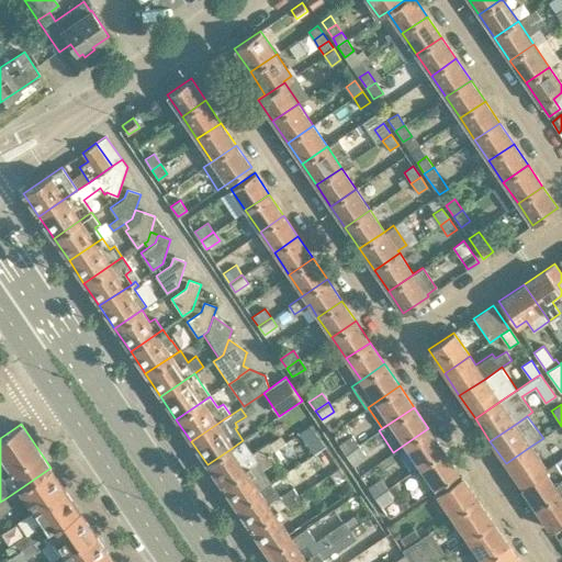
[(313,456),(326,447),(311,425),(299,434),(313,456)]
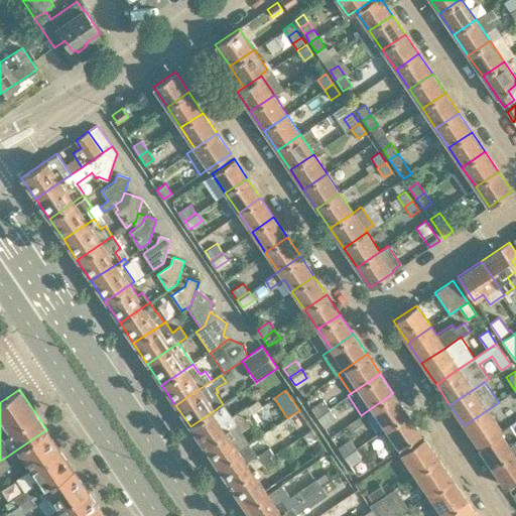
[(407,413),(393,393),(371,408),(385,428),(407,413)]
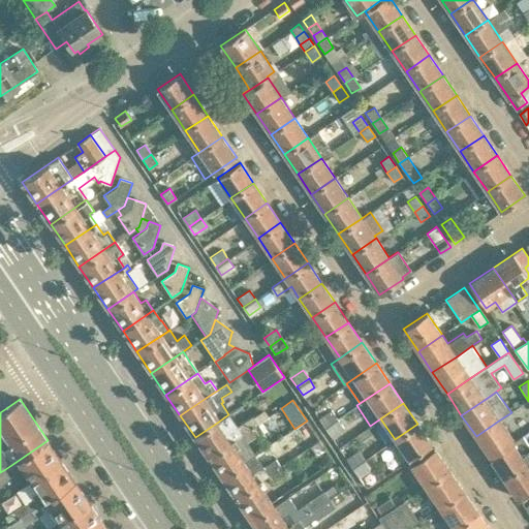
[(230,442),(253,427),(268,416),(262,409),(253,415),(237,427),(228,414),(217,423),(195,437),(209,457),(230,442)]
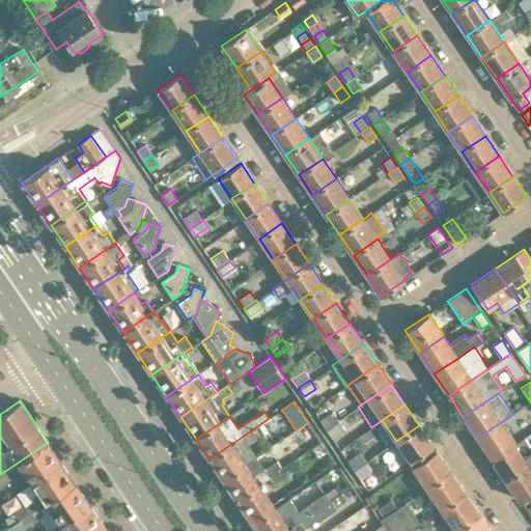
[(332,412),(319,420),(326,428),(337,421),(332,412)]
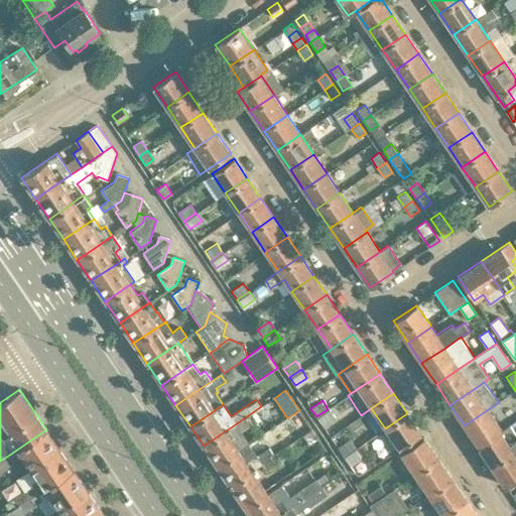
[(334,417),(328,409),(316,416),(321,425),(334,417)]
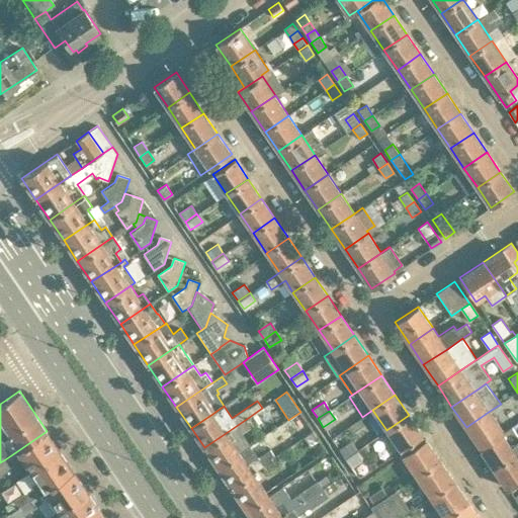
[(490,411),(466,427),(481,448),(504,432),(490,411)]
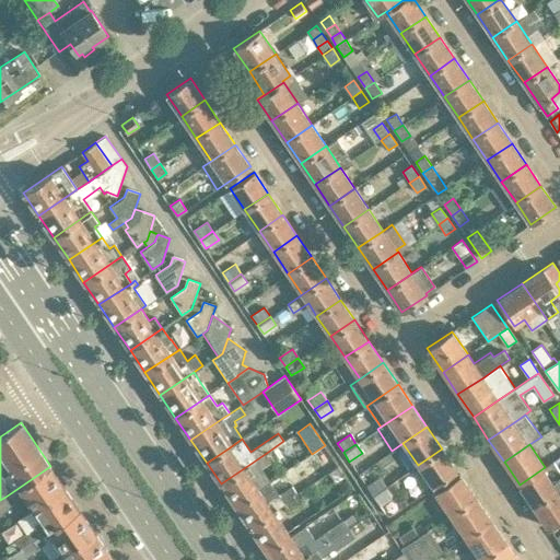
[(418,465),(433,487),(457,470),(442,448),(418,465)]
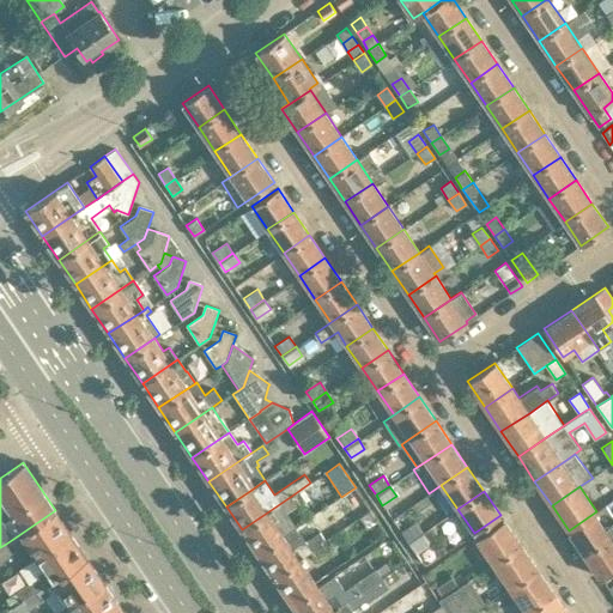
[(267,513),(242,529),(258,553),(296,527),(297,527),(286,513),(301,503),(293,495),(267,513)]
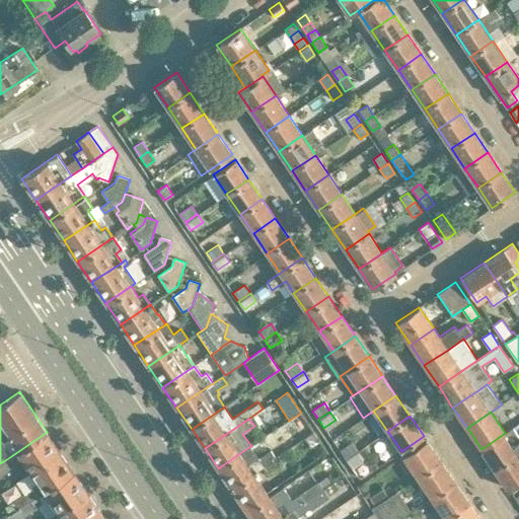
[(505,433),(482,449),(496,469),(518,453),(518,436),(513,428),(505,433)]
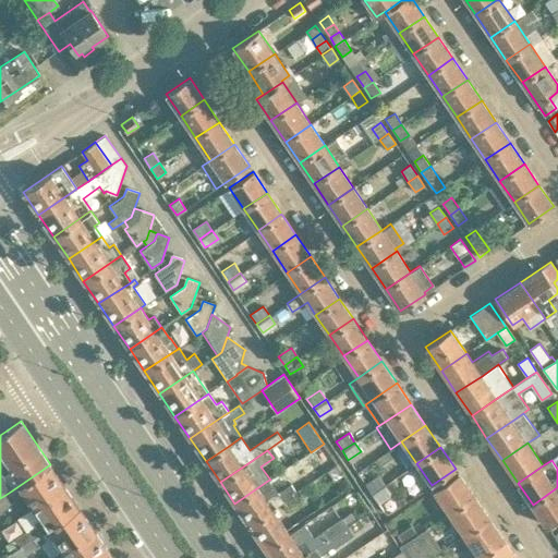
[(50,464),(12,490),(19,500),(26,495),(34,507),(65,486),(50,464)]
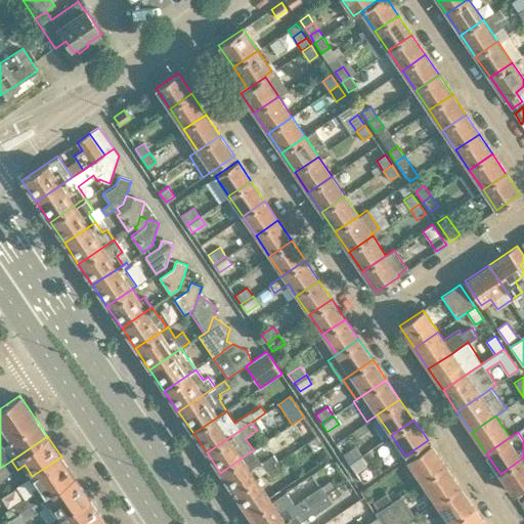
[(421,480),(444,465),(430,443),(406,460),(421,480)]
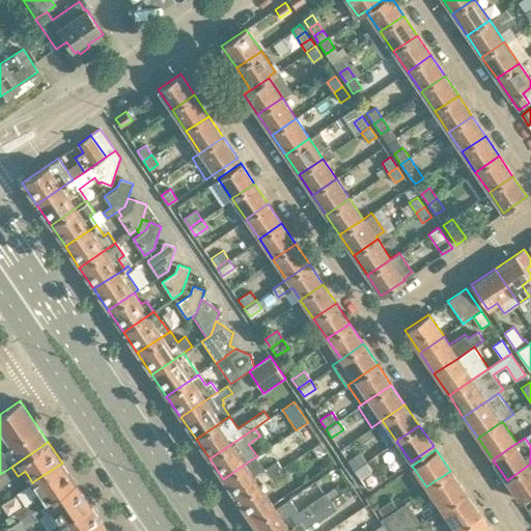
[(359,453),(347,462),(353,470),(365,462),(359,453)]
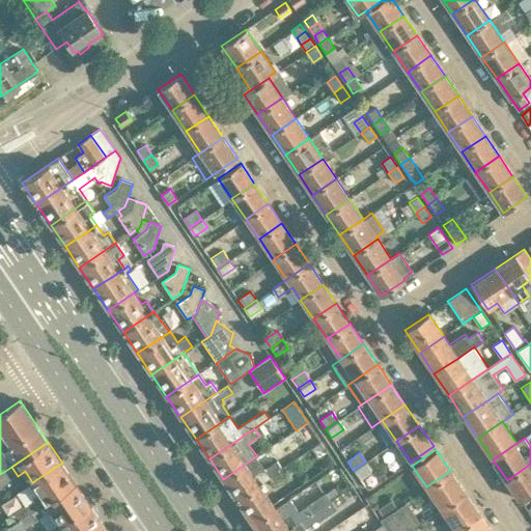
[(264,468),(256,456),(223,479),(236,499),(258,483),(269,476),(282,468),(277,459),(264,468)]
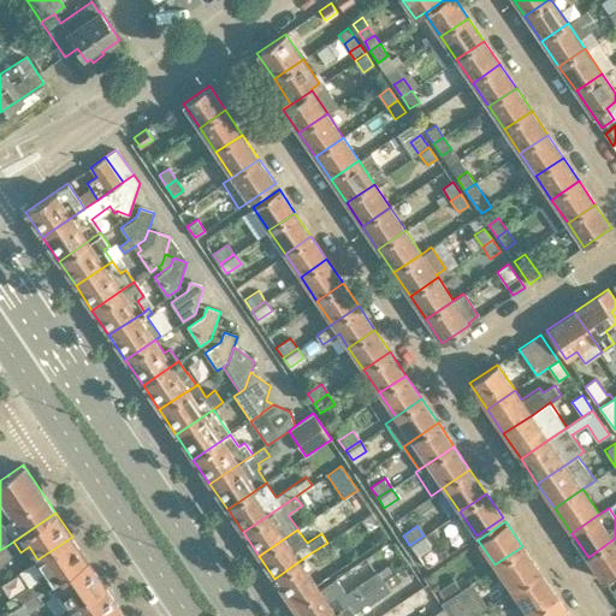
[(430,545),(424,535),(409,545),(416,555),(430,545)]
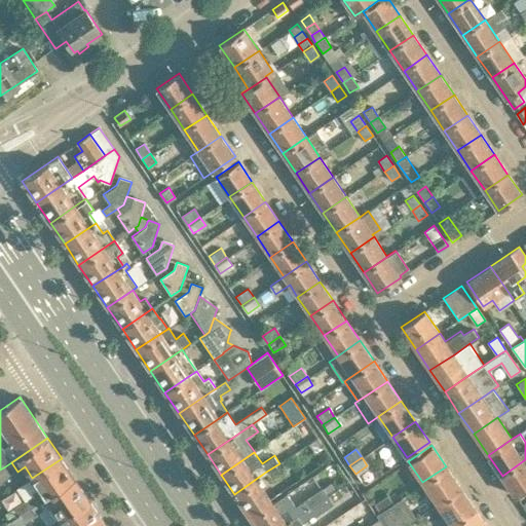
[(25,500),(13,508),(19,516),(30,509),(39,502),(75,479),(62,458),(32,478),(40,489),(25,500)]
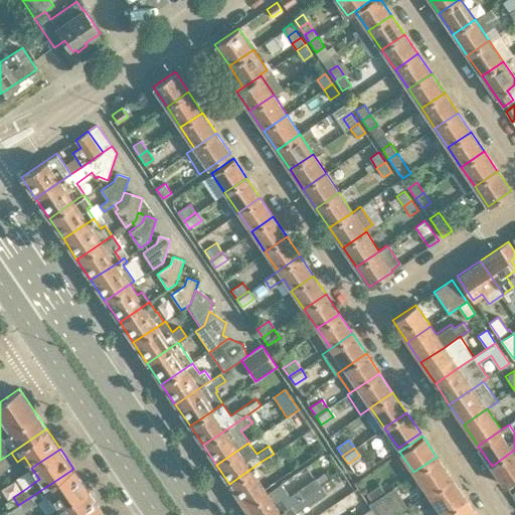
[(514,450),(492,466),(505,486),(514,478),(514,450)]
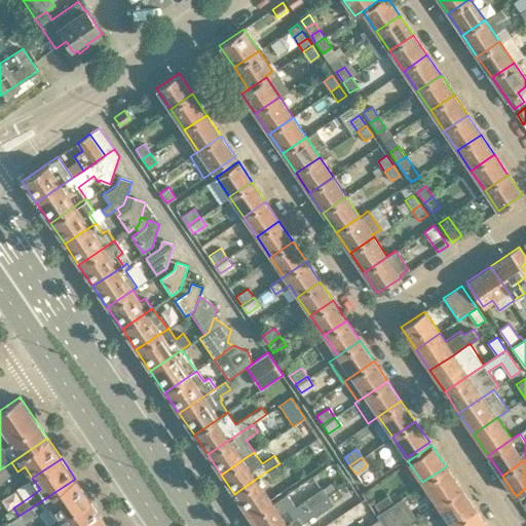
[(279,463),(266,472),(271,480),(285,471),(279,463)]
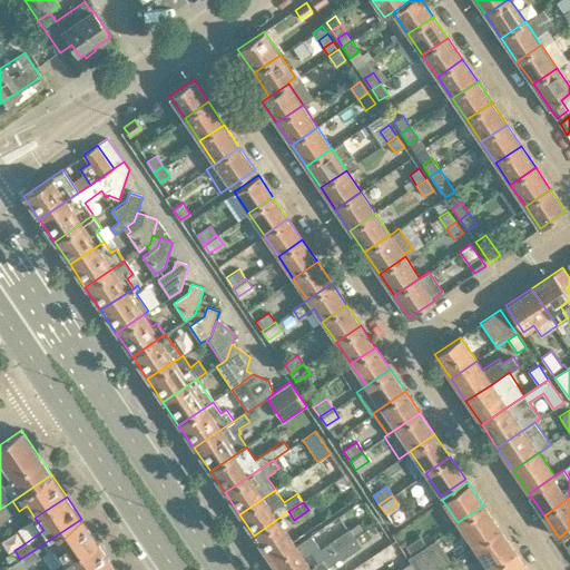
[(6,505),(0,509),(0,521),(11,513),(6,505)]
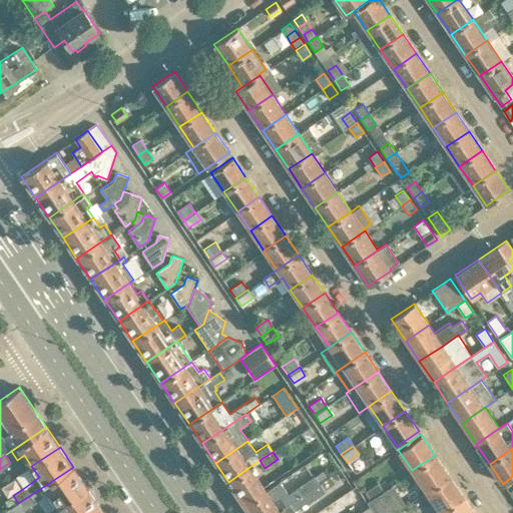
[(449,476),(435,455),(412,470),(426,491),(449,476)]
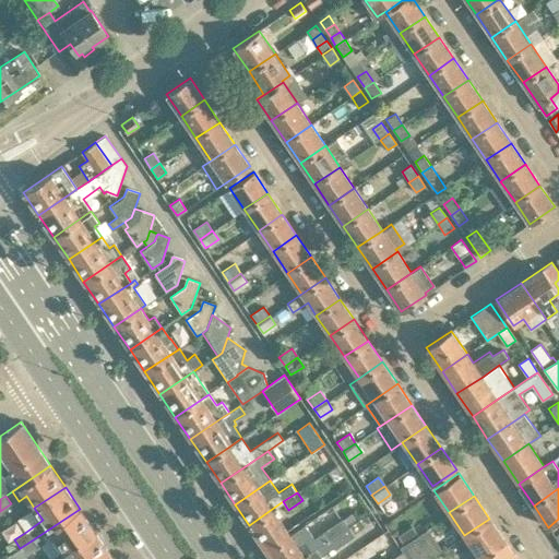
[(80,509),(42,534),(46,540),(42,544),(43,545),(51,558),(62,550),(78,539),(80,543),(96,533),(94,530),(80,509)]
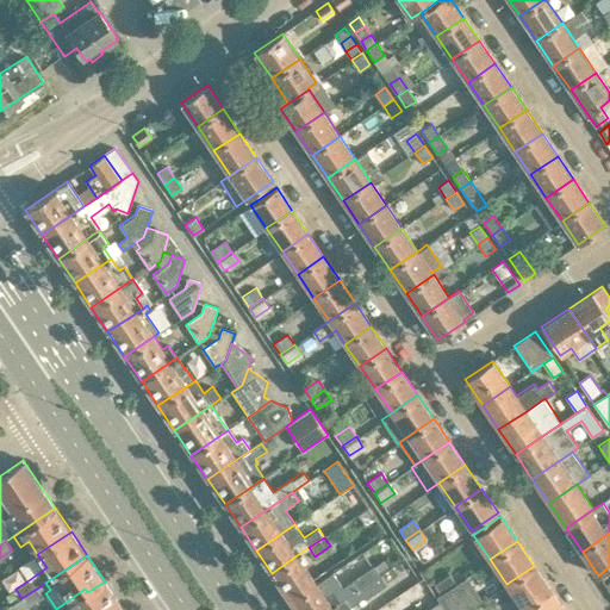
[(297,555),(272,573),(287,597),(288,599),(315,582),(313,579),(297,555)]
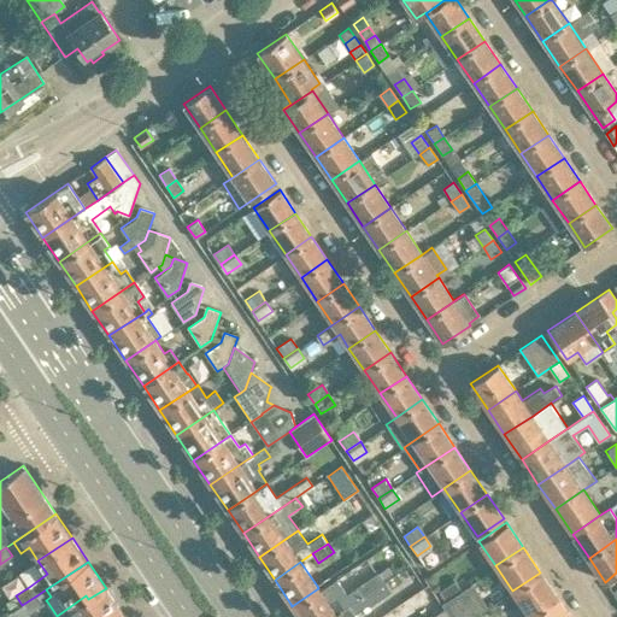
[(388,565),(378,573),(385,581),(394,575),(388,565)]
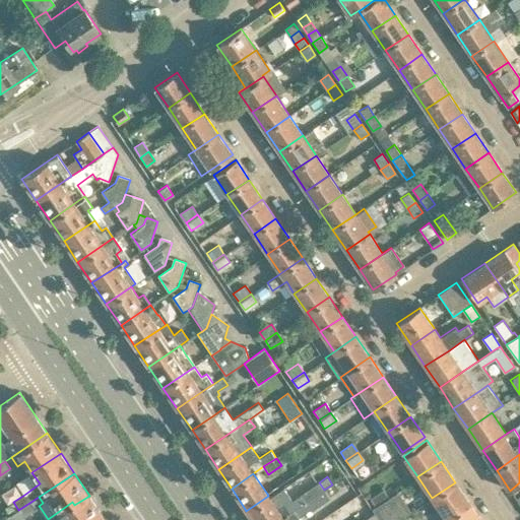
[(268,496),(246,511),(248,512),(252,519),(278,519),(324,490),(319,482),(291,501),(282,489),(269,497),(268,496)]
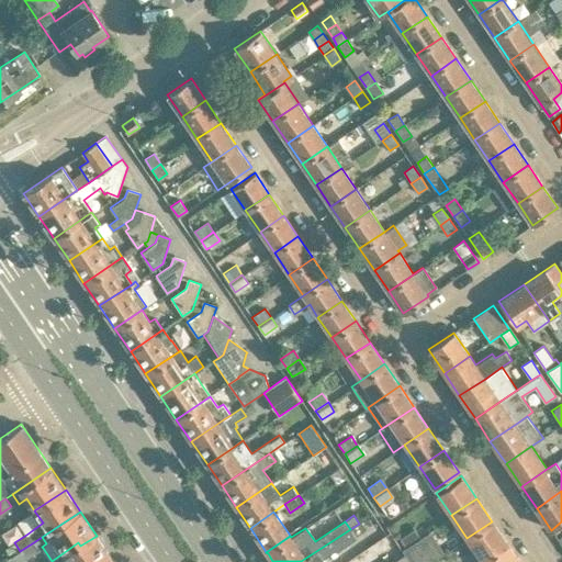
[(507,544),(492,521),(467,538),(482,561),(507,544)]
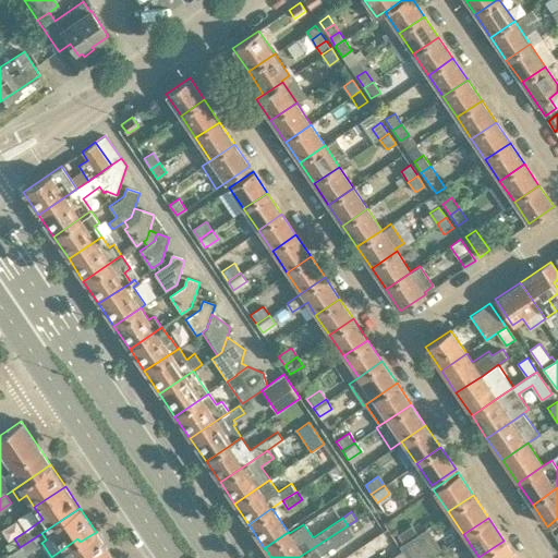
[(397,533),(403,542),(417,532),(411,523),(397,533)]
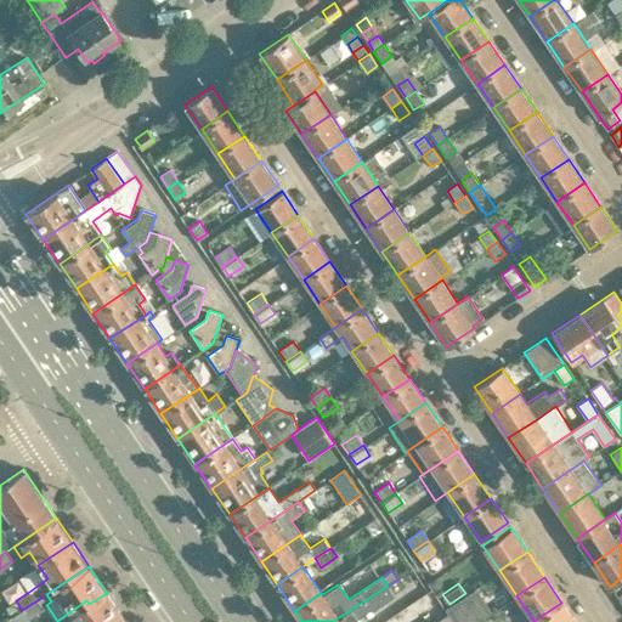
[(388,586),(333,621),(360,621),(358,618),(371,610),(372,611),(394,597),(388,586)]
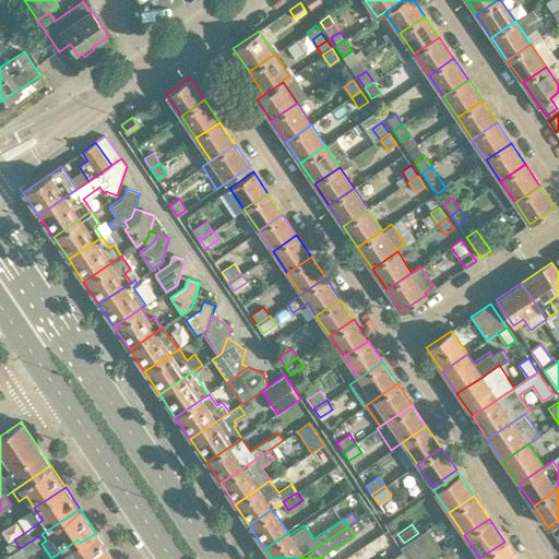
[(404,543),(399,546),(403,551),(407,558),(425,558),(438,550),(424,530),(418,533),(404,543)]
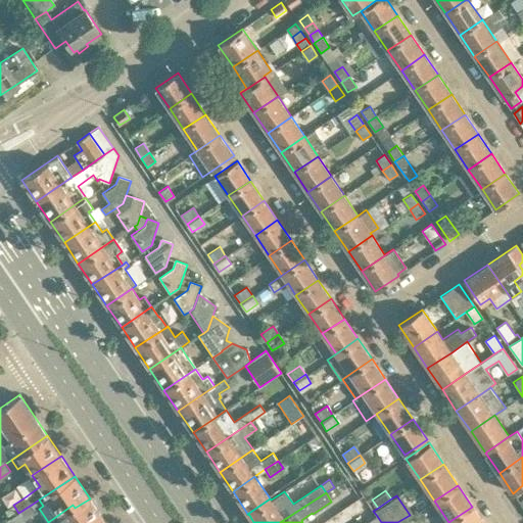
[(60,518),(52,522),(96,522),(103,519),(90,498),(75,508),(73,505),(58,515),(60,518)]
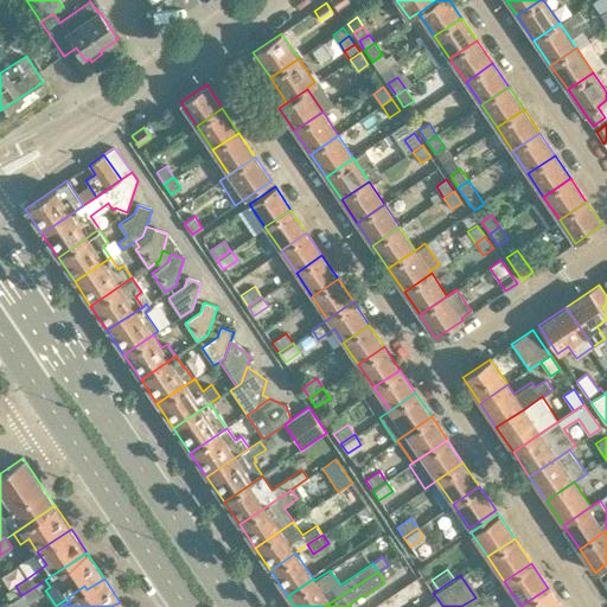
[(16,586),(4,594),(10,604),(21,595),(16,586)]
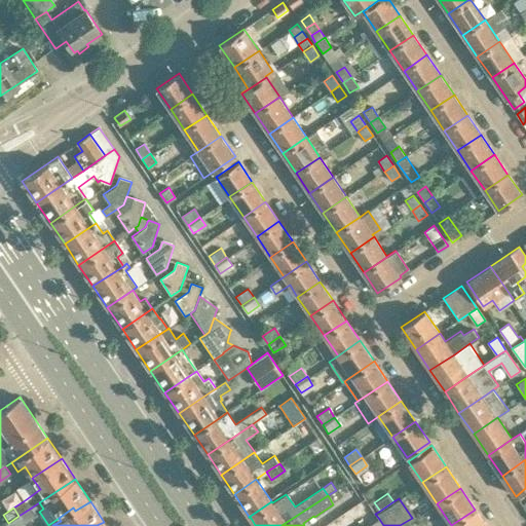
[(30,509),(19,516),(24,523),(25,523),(35,516),(30,509)]
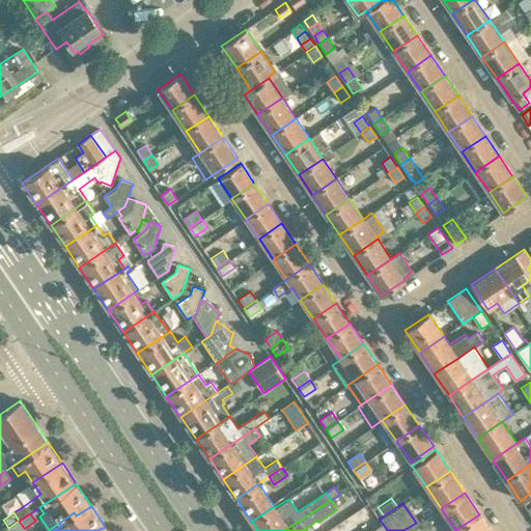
[(491,530),(479,514),(455,530),(491,530)]
